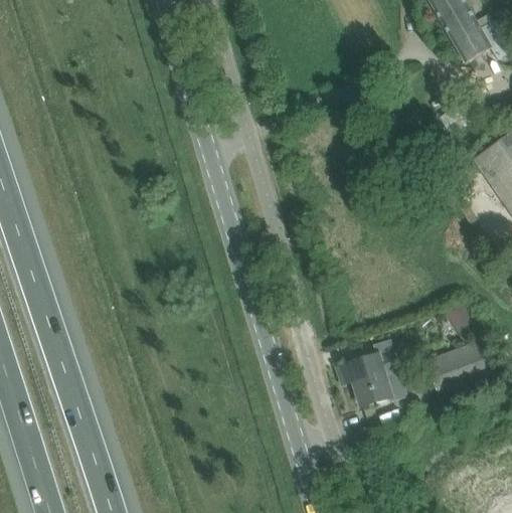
[(474,20),(462,0),(427,0),(464,62),(490,47),(495,57),(510,49),(494,20),(492,21),(487,13),(474,20)]
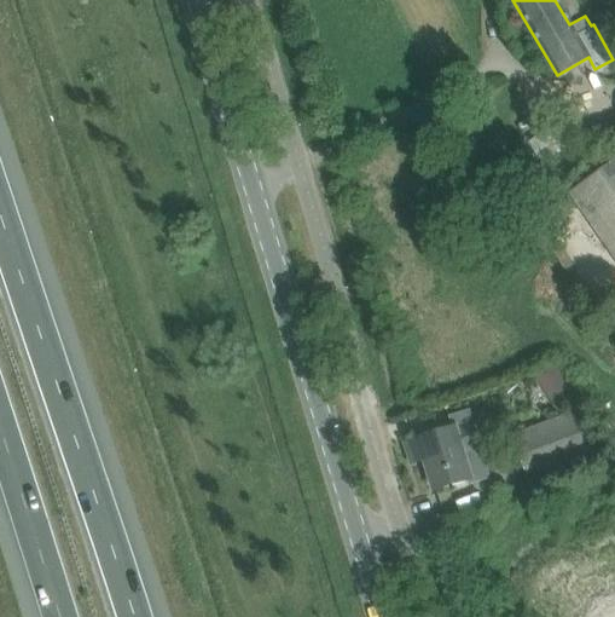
[(556,117),(509,151),(524,174),(570,140),(556,117)]
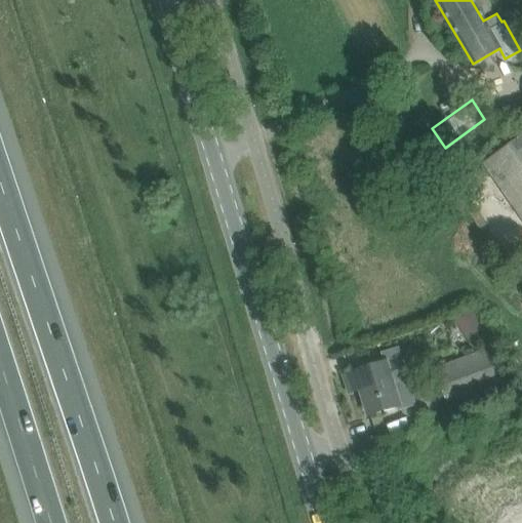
[(521,133),(498,151),(481,162),(521,222),(521,133)]
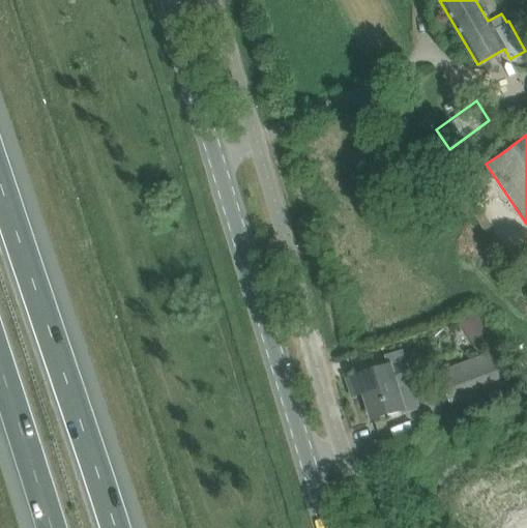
[(471,310),(456,321),(473,348),(490,338),(471,310)]
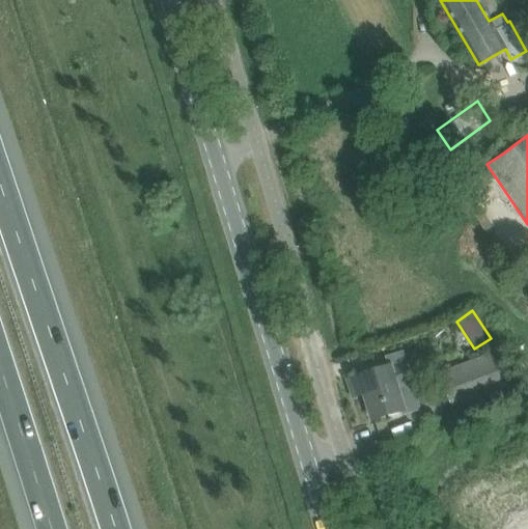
[(437,370),(454,419),(521,395),(517,382),(506,385),(494,349),(437,370)]
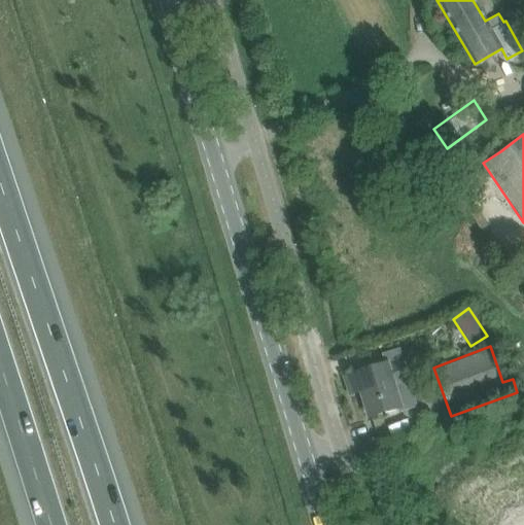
[(369,416),(388,410),(398,407),(397,401),(409,398),(404,381),(407,380),(399,358),(385,362),(345,375),(345,377),(355,374),(369,416)]
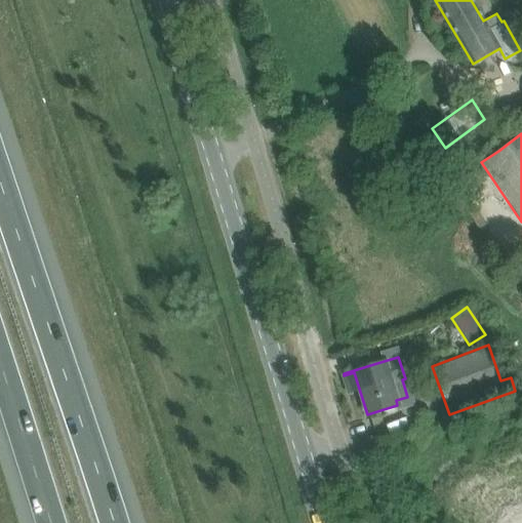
[(401,407),(370,415),(375,434),(406,426),(401,407)]
